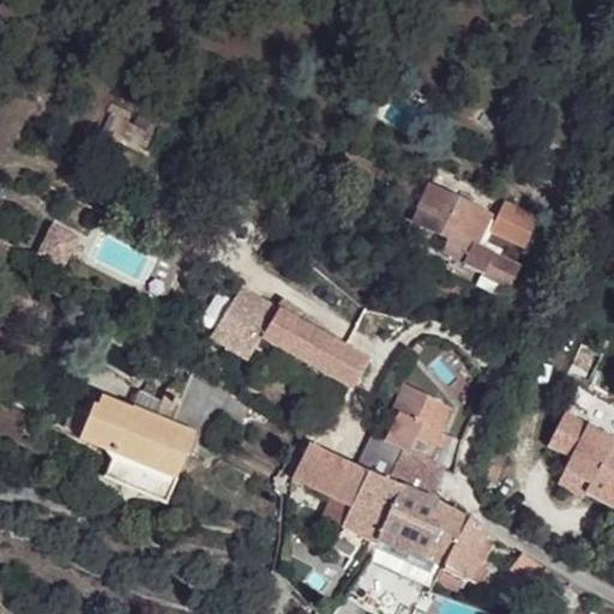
[(420,209),(421,210),(414,224),(447,240),(440,253),(464,265),(463,268),(481,276),(482,274),(507,286),(516,269),(497,259),(500,252),(483,244),(489,233),(524,250),(537,222),(503,205),(494,223),(488,220),(489,217),(429,188),(420,209)]
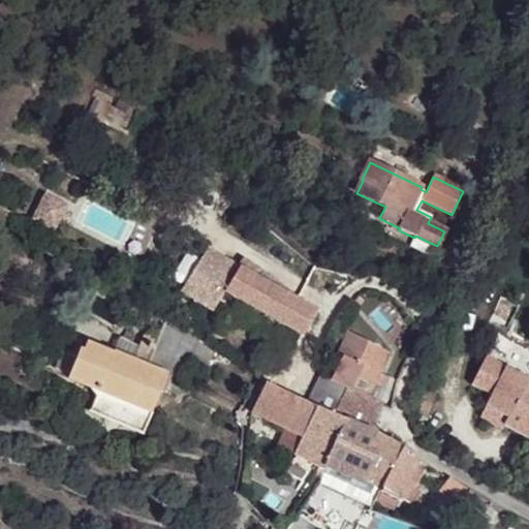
[(437,246),(415,236),(414,238),(409,247),(431,258),(437,246)]
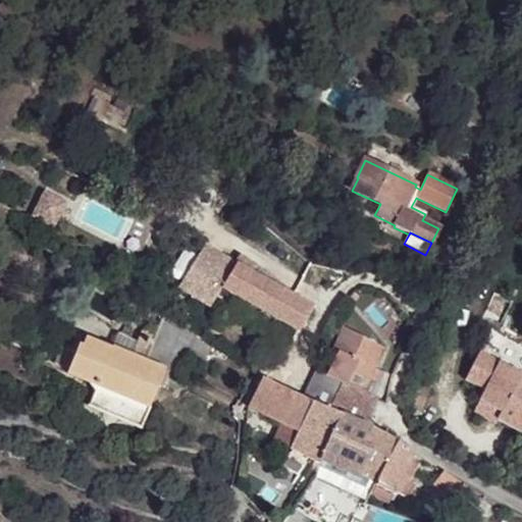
[(236,263),(206,245),(178,288),(208,307),(220,289),(300,332),(314,308),(244,268),(237,264),(236,263)]
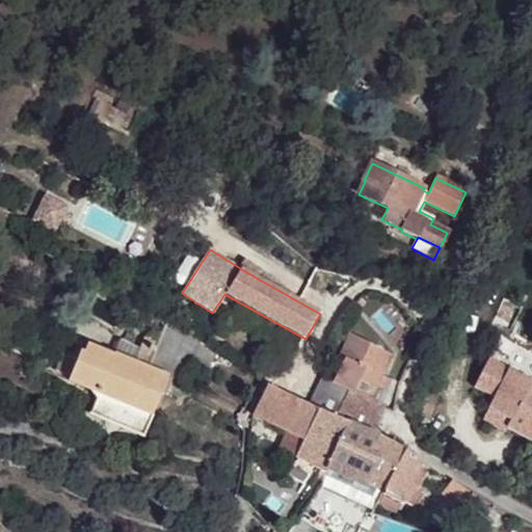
[(245,260),(240,268),(248,273),(255,265),(245,260)]
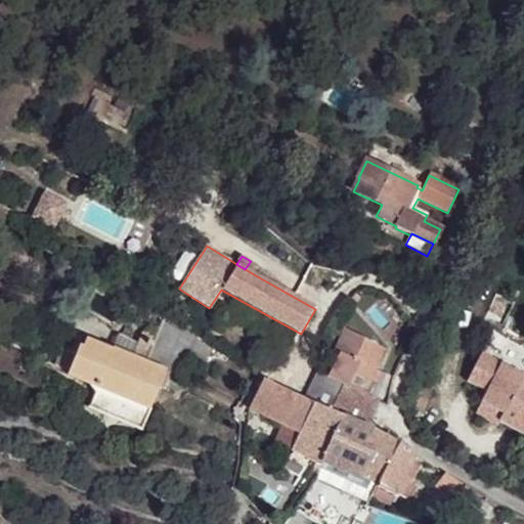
[(80,348),(70,373),(67,378),(91,388),(95,393),(88,410),(141,433),(165,376),(182,369),(186,363),(202,369),(212,347),(164,317),(154,339),(149,337),(146,344),(137,340),(136,343),(129,358),(112,350),(87,339),(86,341),(82,349),(80,348)]
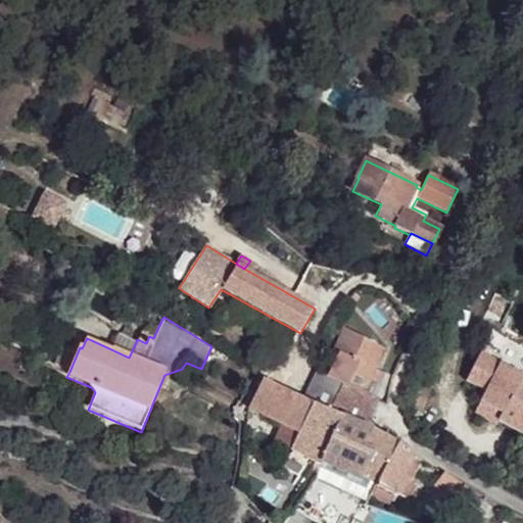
[(342,383),(330,410),(343,415),(364,424),(377,397),(368,393),(378,370),(375,369),(383,349),(345,328),(334,351),(338,353),(331,369),(321,364),(317,371),(342,383)]
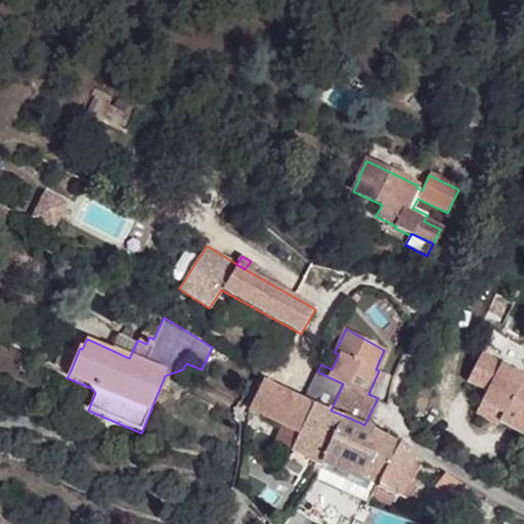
[(129,358),(136,343),(119,335),(112,350),(129,358)]
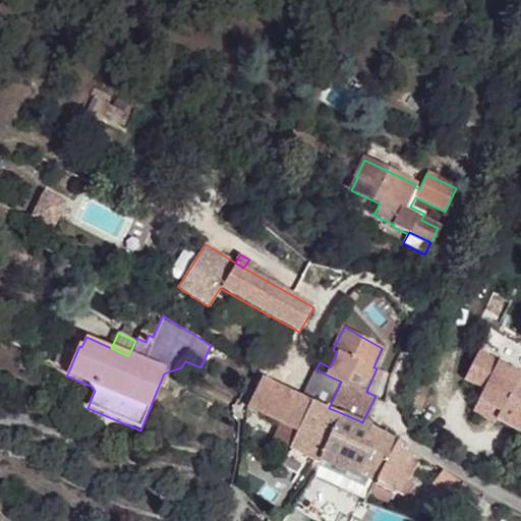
[(81,347),(85,339),(75,335),(71,345),(60,348),(53,364),(69,370),(79,346),(81,347)]
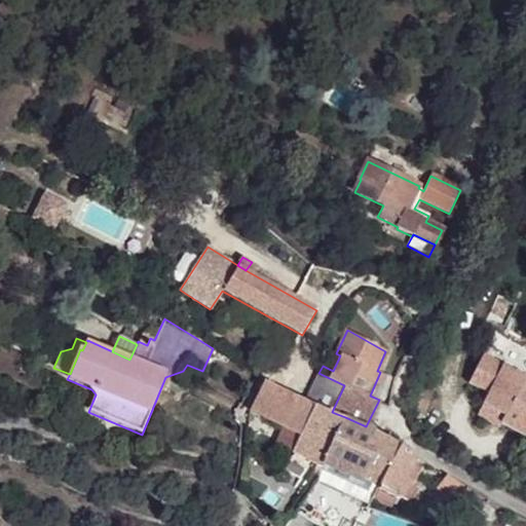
[(525,380),(525,376),(503,365),(484,402),(509,415),(503,424),(525,436),(525,406),(516,401),(525,380)]
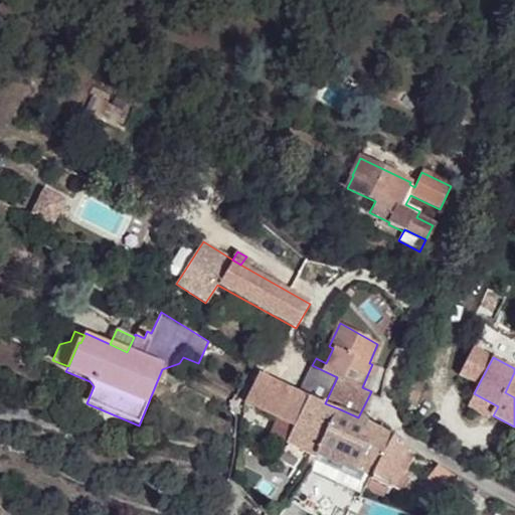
[(299,392),(259,372),(244,402),(277,418),(295,426),(287,443),(278,461),(294,469),(302,451),(314,457),(315,456),(338,408),(325,403),(337,377),(312,365),(299,392)]
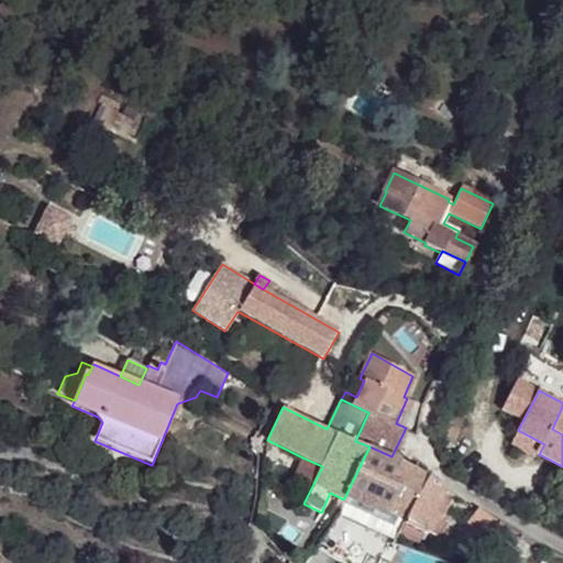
[(518,430),(512,440),(539,454),(544,444),(518,430)]
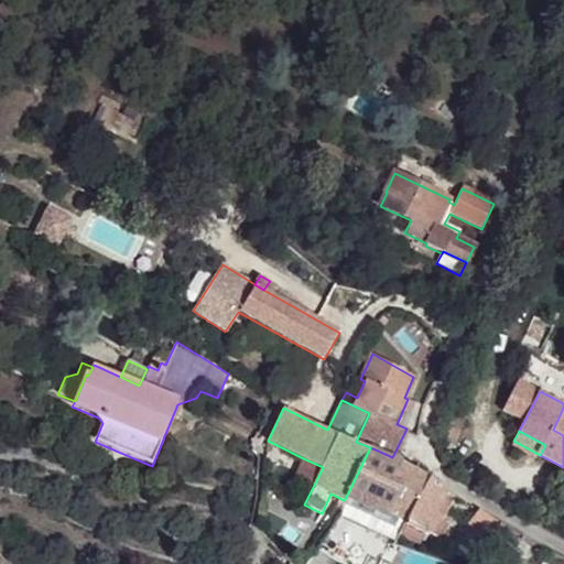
[(370,447),(345,499),(388,519),(402,487),(419,497),(429,477),(392,457),(370,447)]
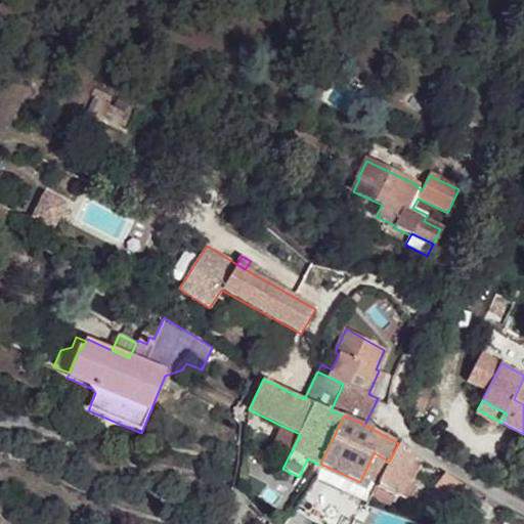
[(300,434),(281,426),(274,442),(292,450),(300,434)]
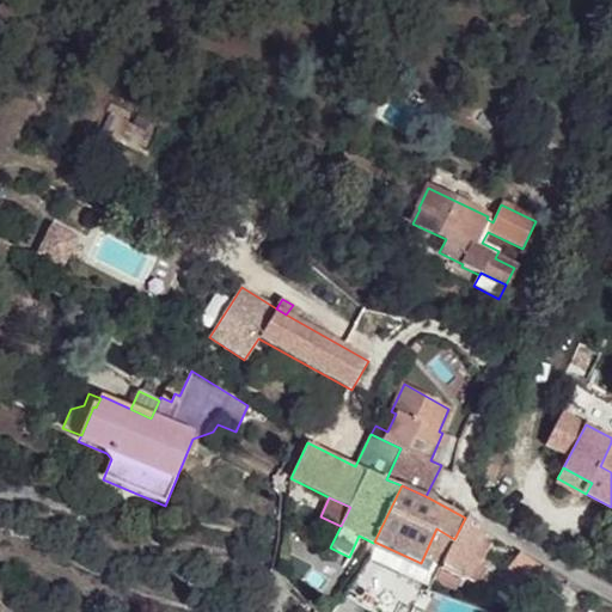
[(482,540),(487,531),(465,518),(454,539),(434,581),(456,592),(461,581),(467,581),(477,563),(479,564),(490,545),(482,540)]
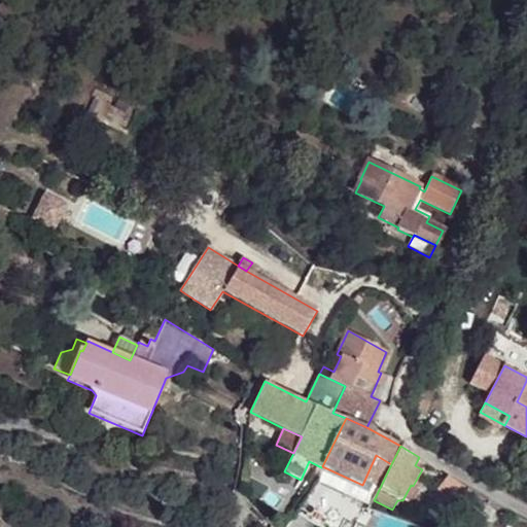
[(321,467),(314,481),(371,506),(374,500),(391,464),(376,455),(362,485),(322,466),(321,467)]
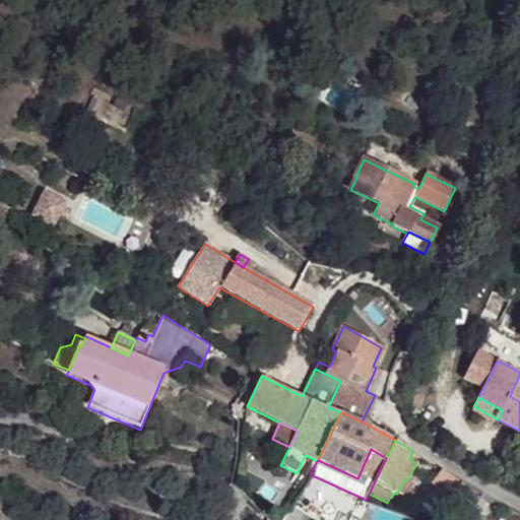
[(447,507),(464,484),(442,469),(425,491),(447,507)]
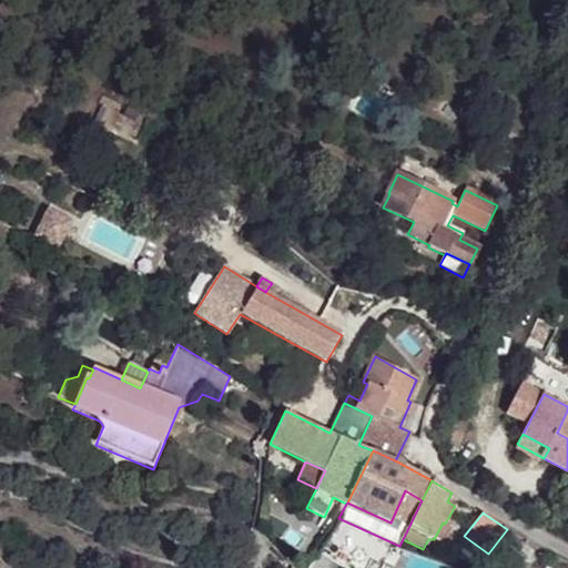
[(443,523),(434,539),(444,545),(453,527),(445,524),(443,523)]
